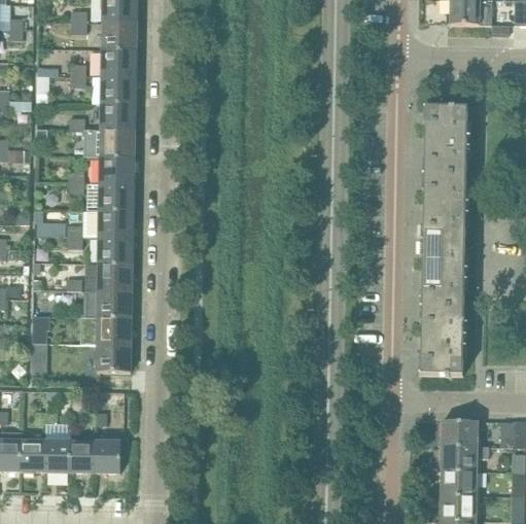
[(102,0),(102,23),(136,24),(136,0),(102,0)]
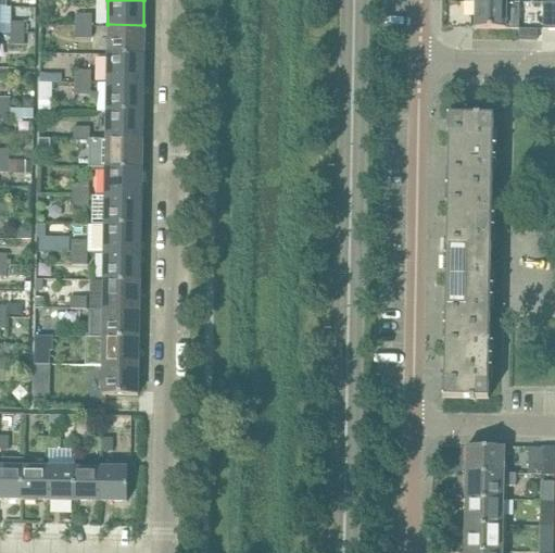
[(475,0),(474,25),(482,26),(518,26),(518,0),(475,0)]
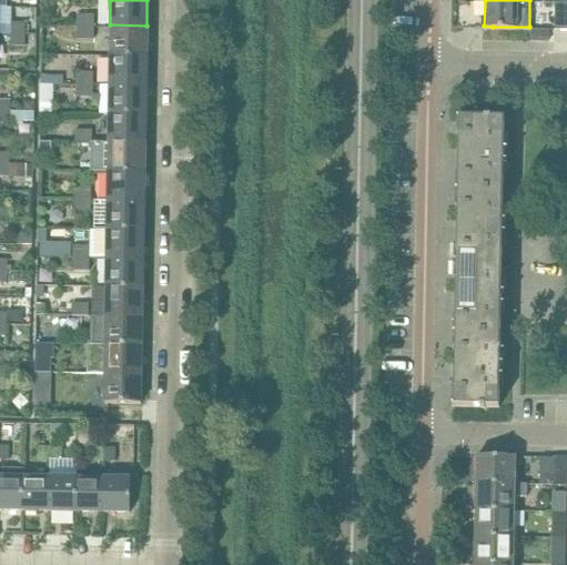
[(554,0),(554,28),(558,28),(566,27),(566,0),(559,0),(554,0)]
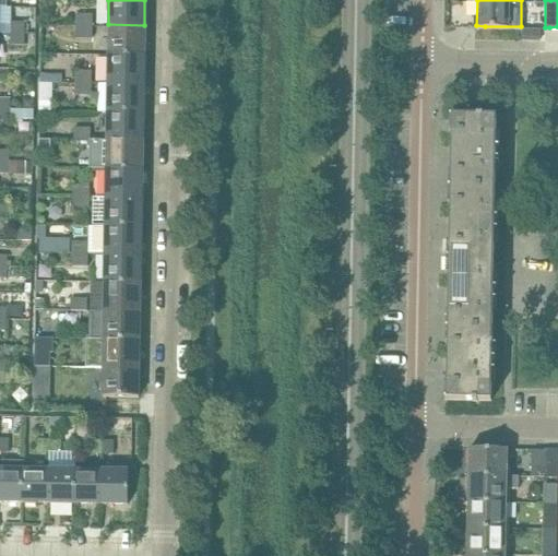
[(74,24),(91,24),(91,11),(75,11),(74,24)]
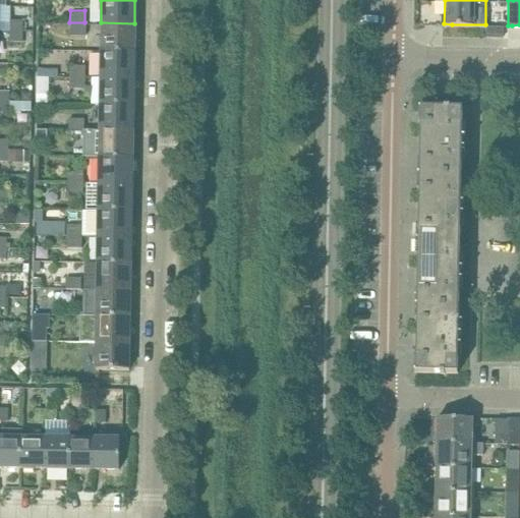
[(9,29),(21,29),(21,17),(9,17),(9,29)]
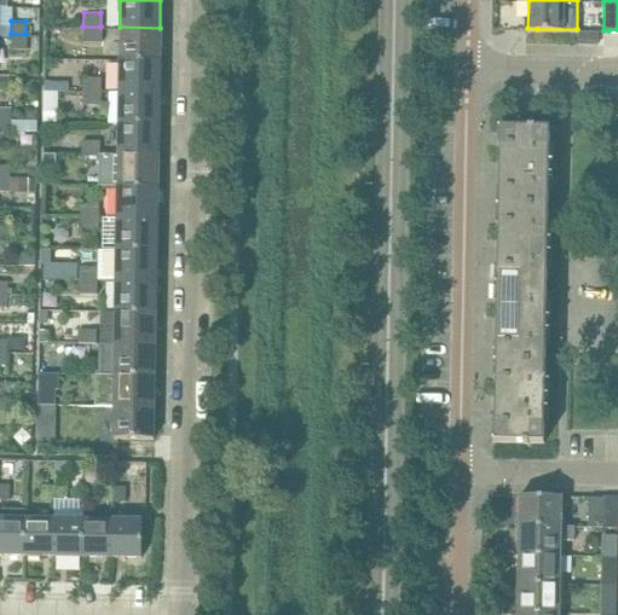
[(100,27),(82,27),(82,39),(100,40),(100,27)]
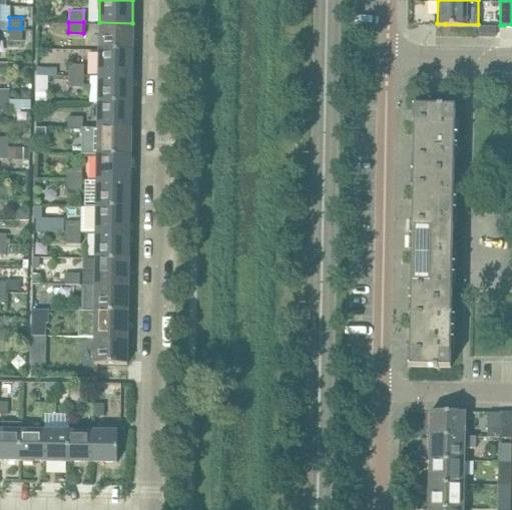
[(131,49),(132,23),(99,22),(98,48),(131,49)]
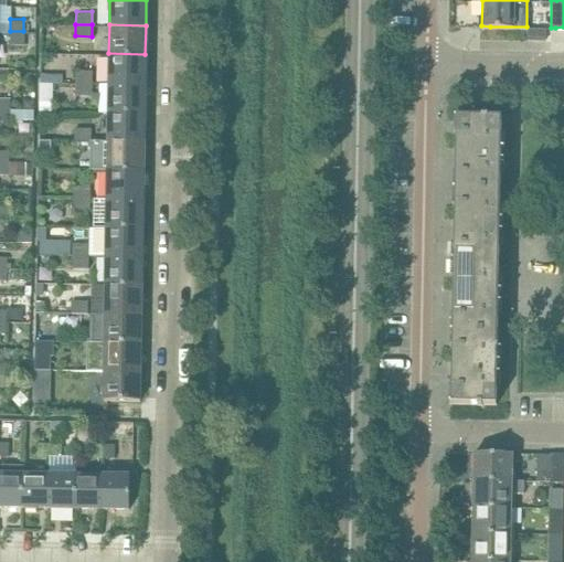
[(23,31),(10,31),(9,43),(22,43),(23,31)]
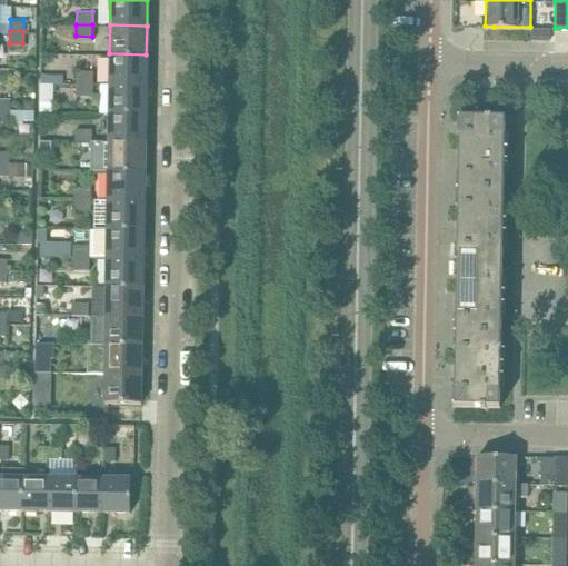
[(146,55),(109,53),(109,82),(146,82),(146,55)]
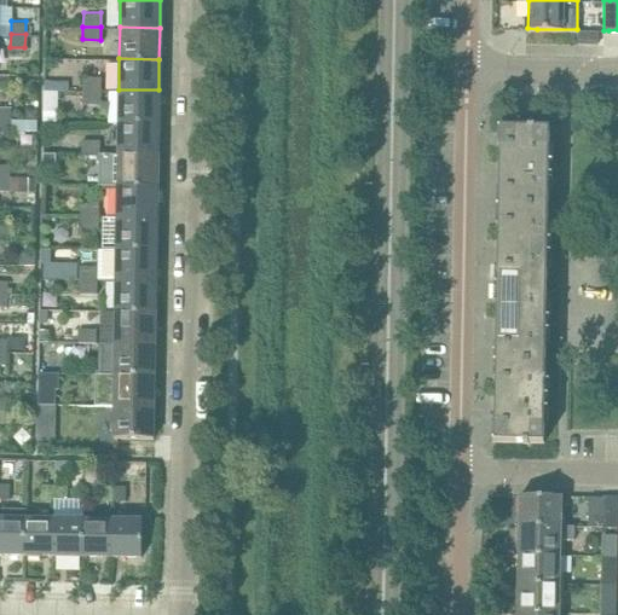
[(81,88),(99,88),(99,75),(82,75),(81,88)]
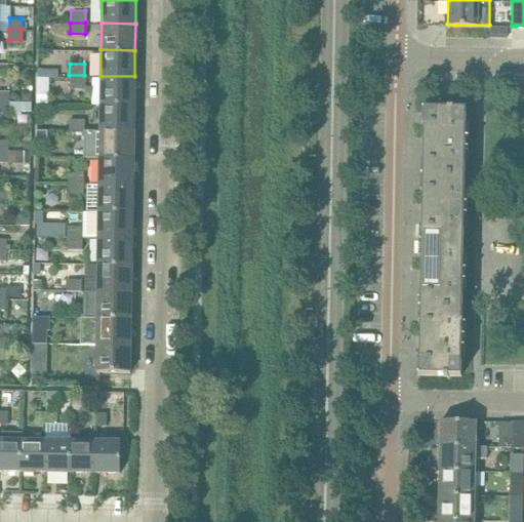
[(36,75),(48,75),(56,75),(57,67),(37,67),(36,75)]
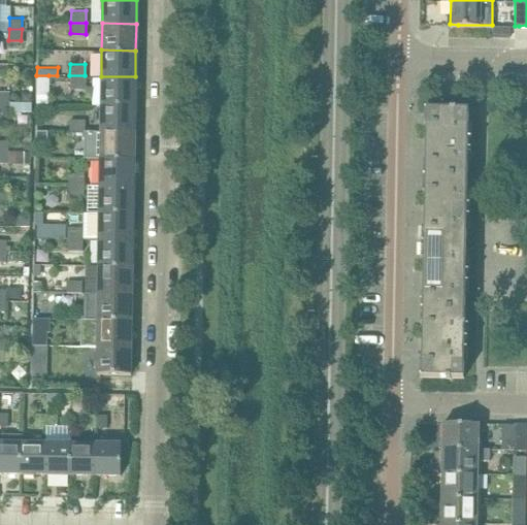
[(36,102),(48,102),(48,75),(36,75),(36,102)]
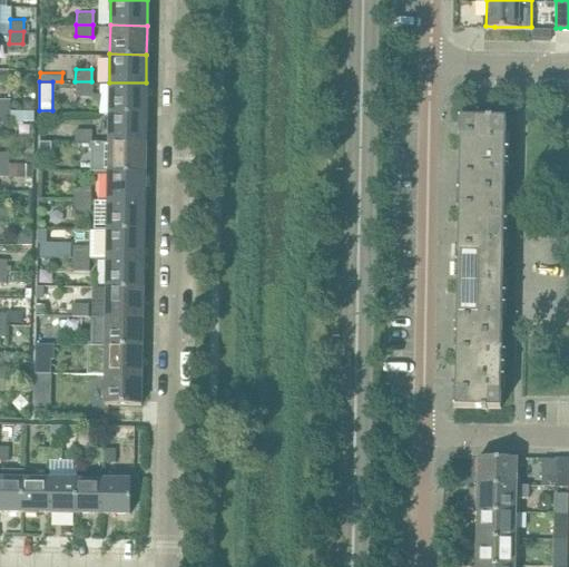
[(91,81),(75,81),(75,95),(91,95),(91,81)]
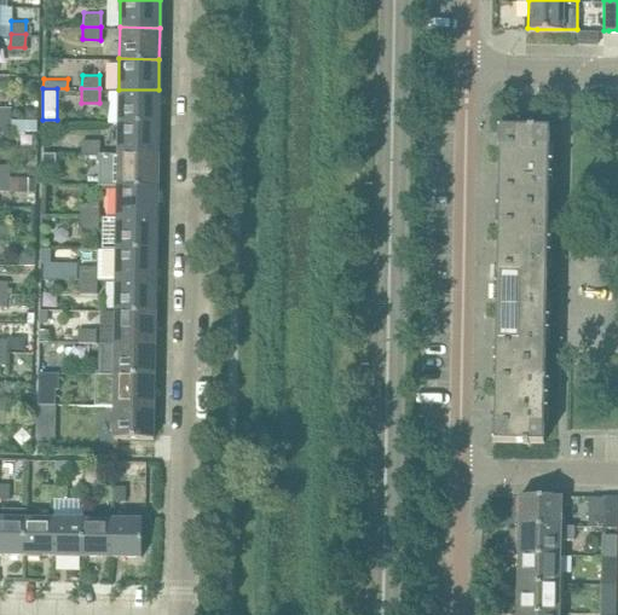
[(157,122),(159,90),(119,90),(117,121),(157,122)]
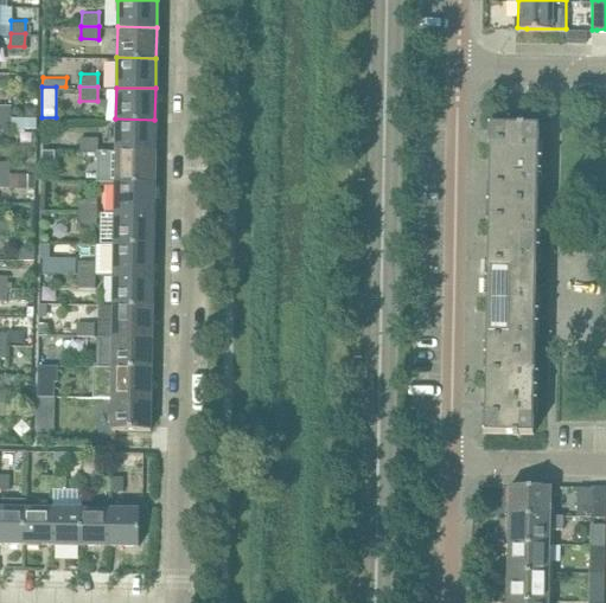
[(36,116),(8,116),(0,115),(0,127),(8,128),(8,126),(36,126),(36,116)]
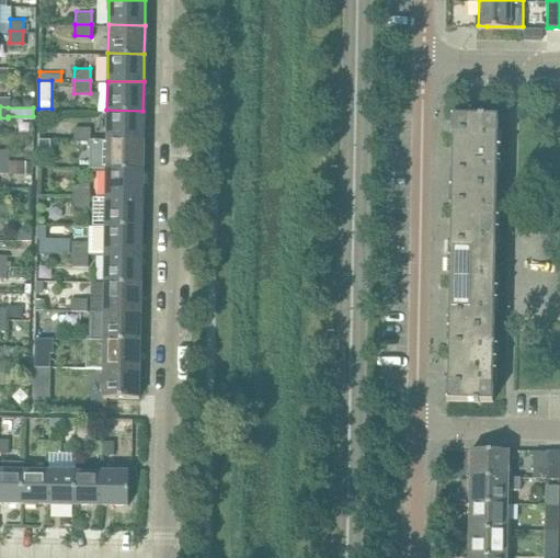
[(143,111),(106,110),(106,138),(143,139),(143,111)]
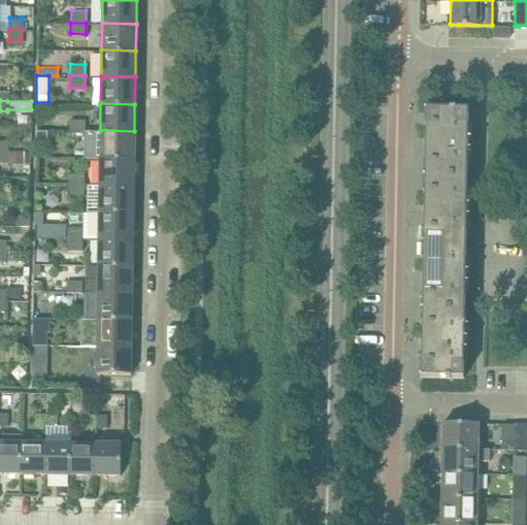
[(422,174),(466,175),(467,108),(424,107),(423,124),(428,124),(427,160),(423,160),(422,174)]
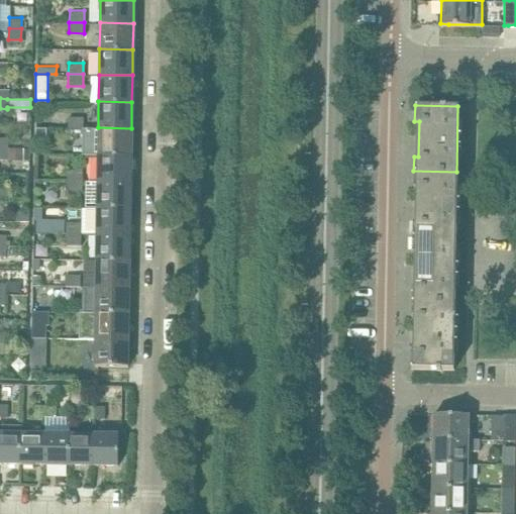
[(67,126),(82,127),(82,115),(68,115),(67,126)]
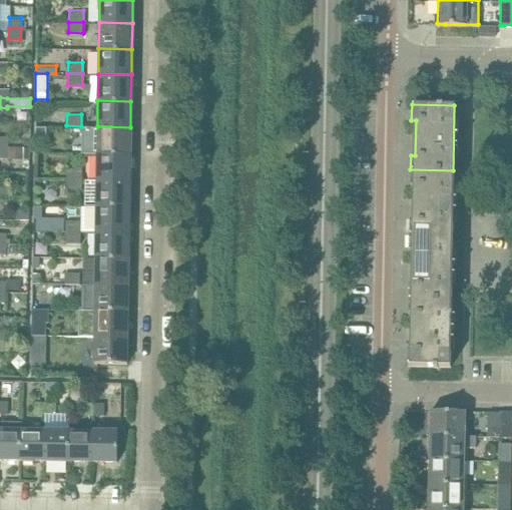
[(34,125),(34,137),(45,137),(45,125),(34,125)]
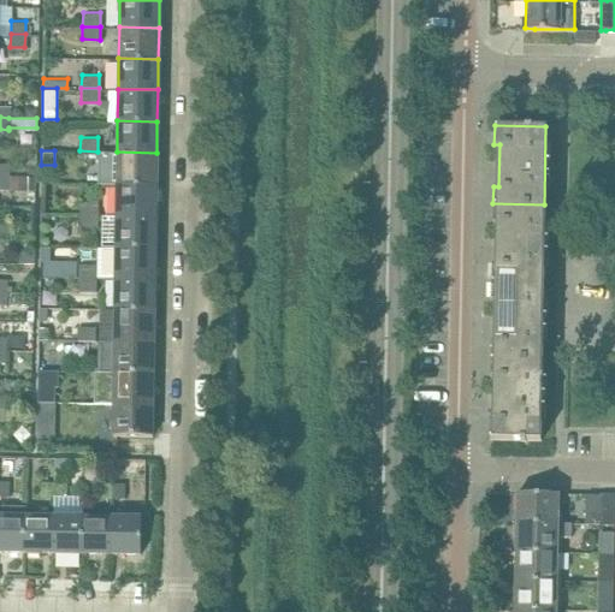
[(98,165),(96,183),(116,183),(157,184),(157,153),(117,152),(98,152),(98,165)]
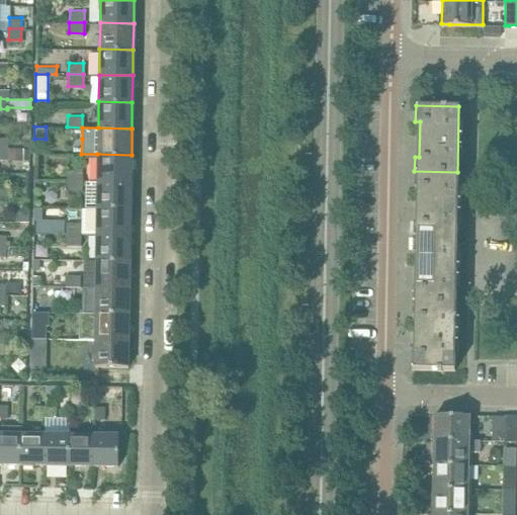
[(132,155),(97,154),(97,180),(131,181),(132,155)]
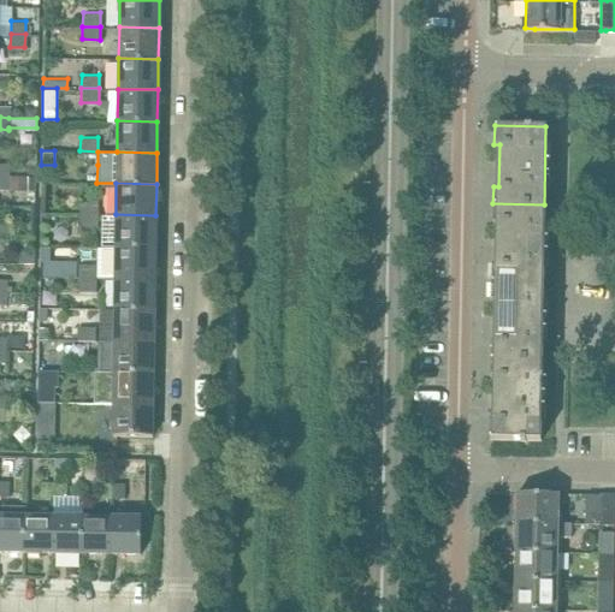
[(78,214),(96,214),(96,201),(80,200),(78,214)]
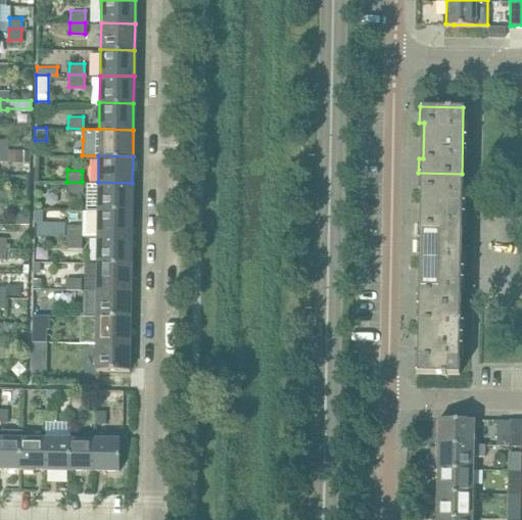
[(417,239),(461,240),(462,174),(418,173),(418,189),(423,189),(422,224),(417,224),(417,239)]
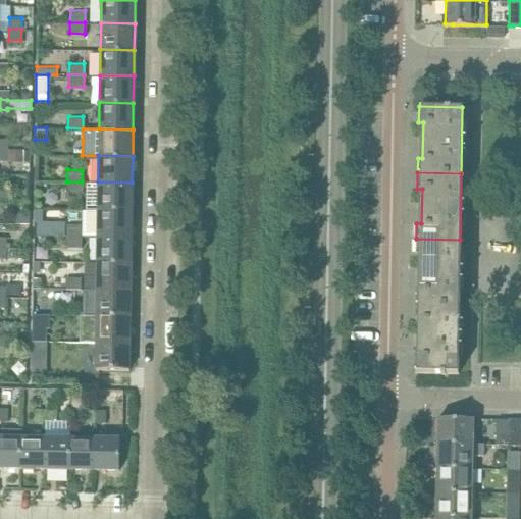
[(82,182),(66,182),(66,193),(82,193),(82,182)]
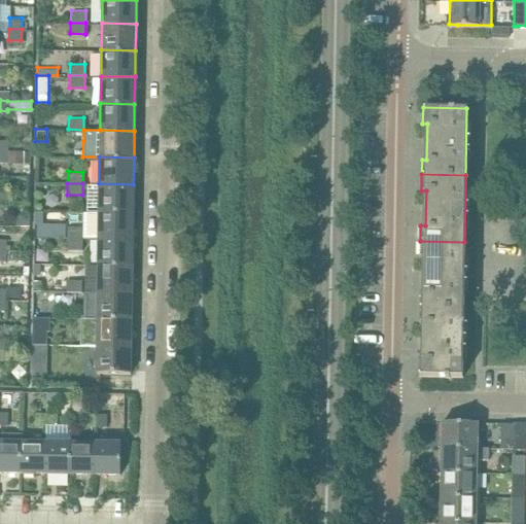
[(133,211),(133,184),(99,183),(98,210),(133,211)]
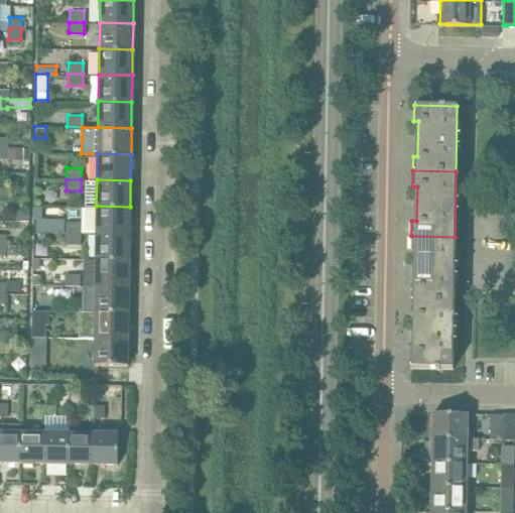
[(80,221),(80,232),(96,232),(129,233),(130,207),(96,206),(84,206),(80,206),(80,221)]
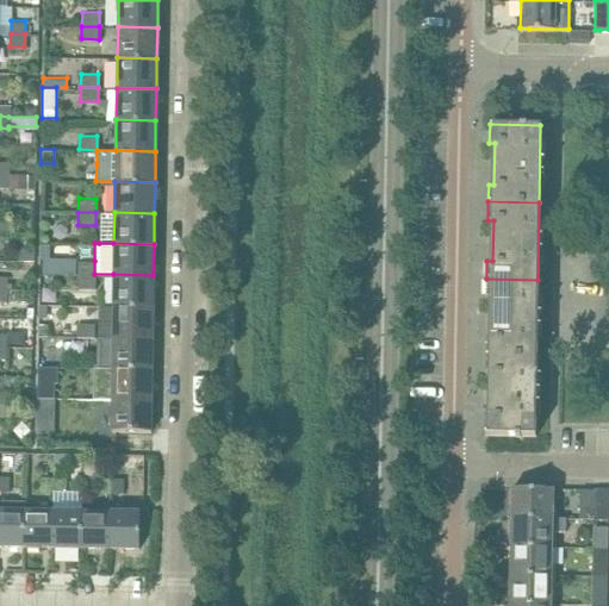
[(41,257),(41,272),(56,272),(56,256),(49,256),(41,256),(41,257)]
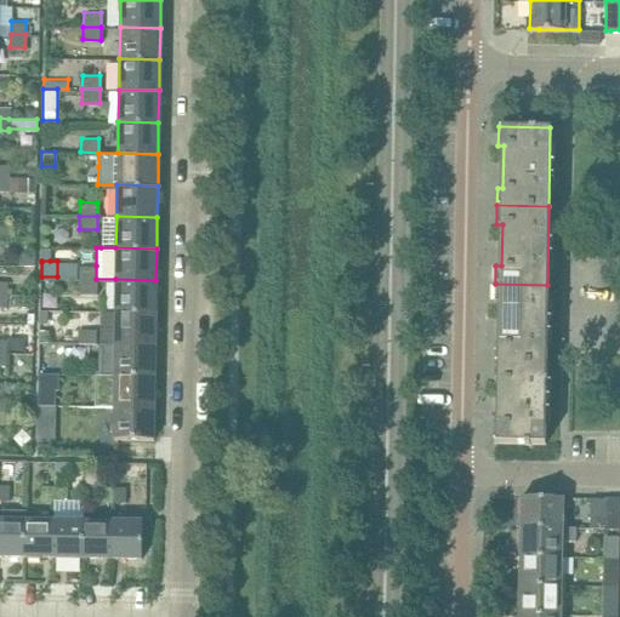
[(78,278),(96,279),(96,266),(79,264),(78,278)]
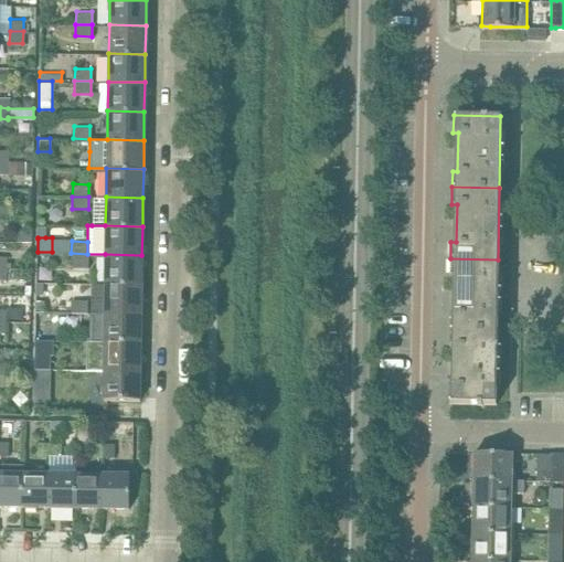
[(87,254),(71,253),(71,266),(87,266),(87,254)]
